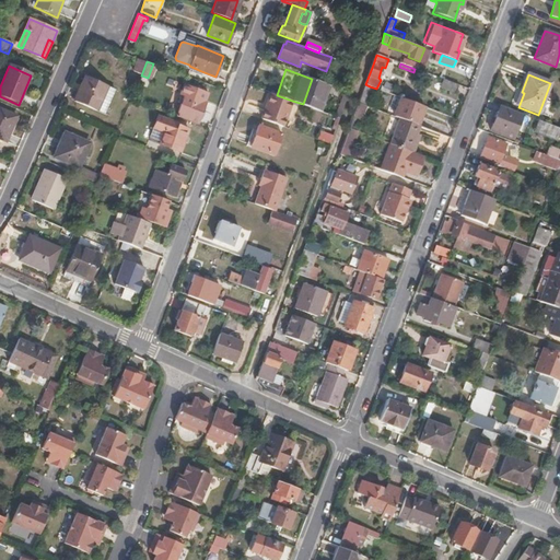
[(94,112),(106,88),(84,78),(73,102),(94,112)]
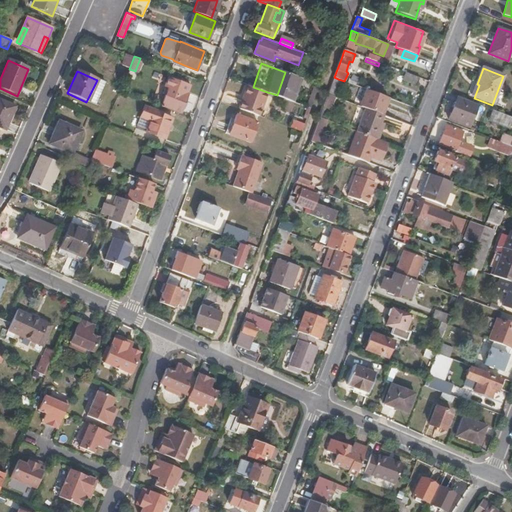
[(417,85),(420,78),(406,73),(404,80),(417,85)]
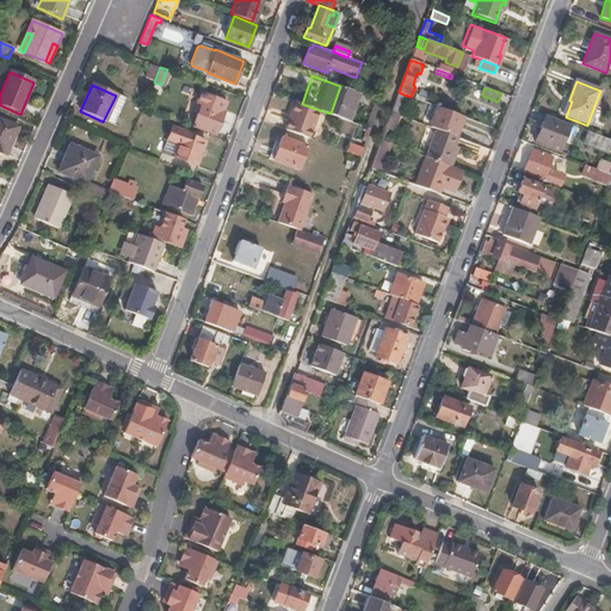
[(226,112),(223,111),(227,100),(202,91),(197,102),(202,104),(193,125),(217,134),(222,121),(223,121),(226,112)]
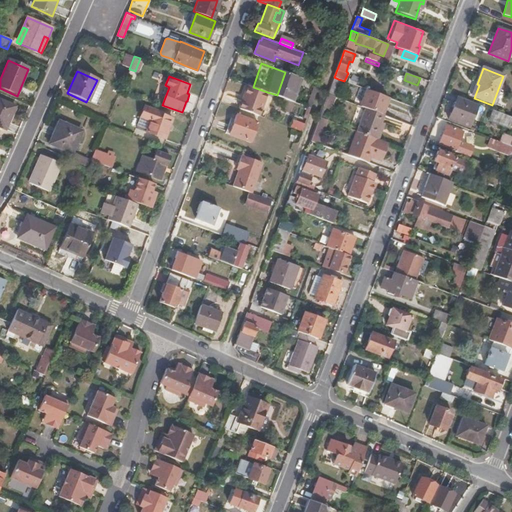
[(332,95),(338,79),(334,77),(328,93),(332,95)]
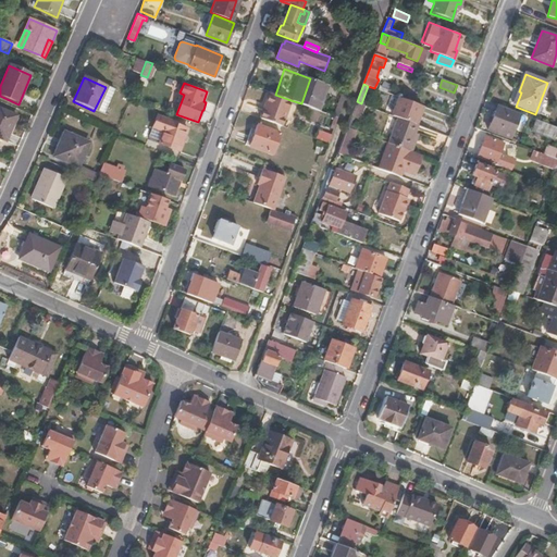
[(282,126),(291,100),(275,95),(269,93),(263,104),(265,106),(262,119),(282,126)]
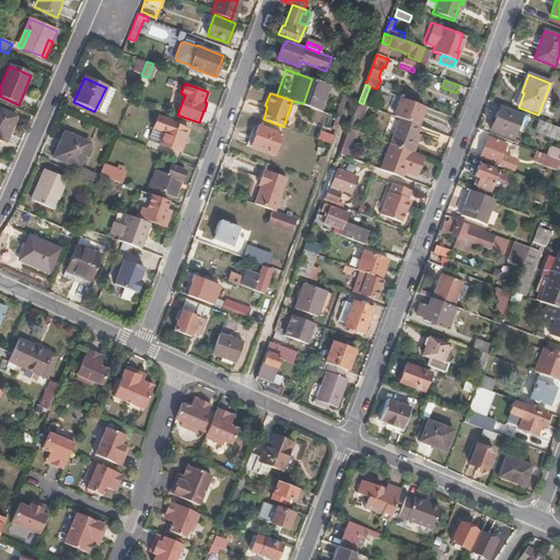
[(420,126),(427,107),(405,100),(398,117),(400,118),(420,126)]
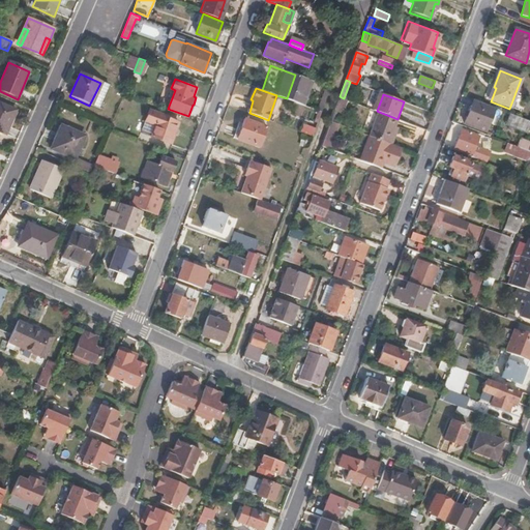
[(494,108),(473,99),(471,105),(493,113),(494,108)]
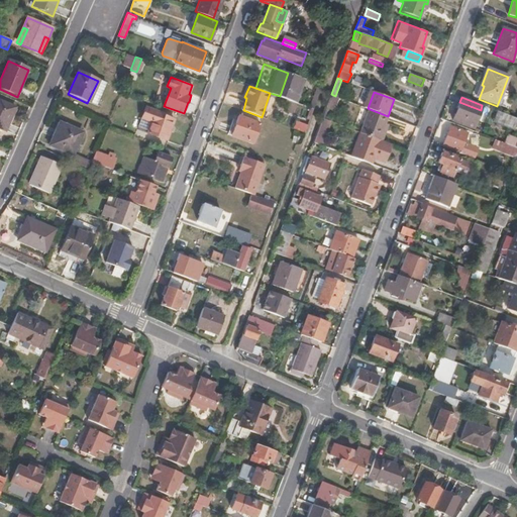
[(0,129),(5,132),(14,109),(0,102),(0,129)]
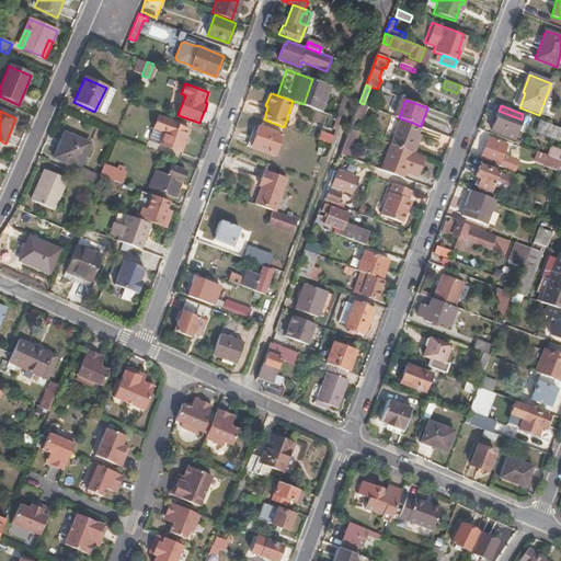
[(514,138),(522,119),(499,111),(492,130),(514,138)]
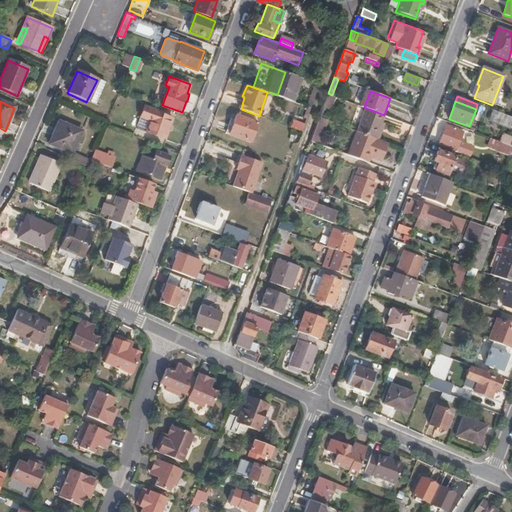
[(165,139),(173,118),(163,115),(164,113),(145,105),(137,126),(138,127),(165,139)]
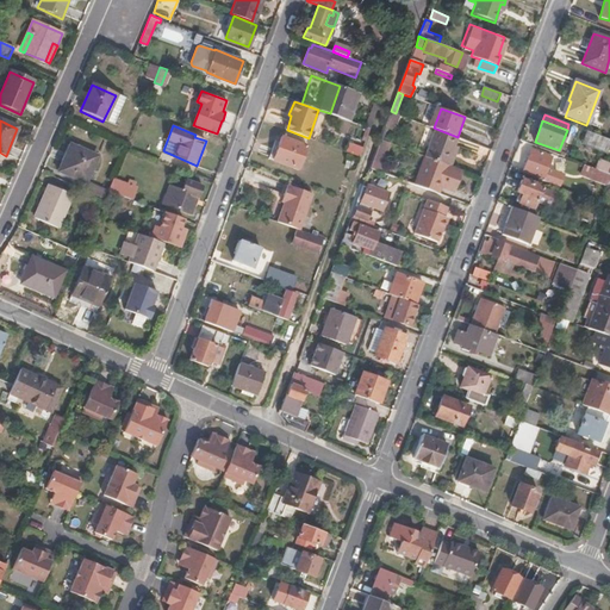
[(449,166),(459,137),(458,137),(436,129),(425,157),(449,166)]
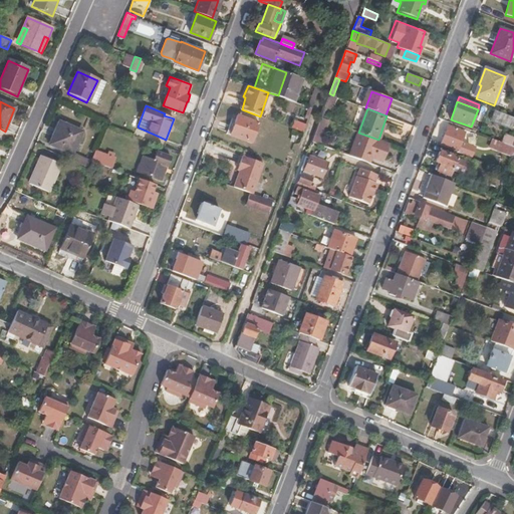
[(512,129),(513,120),(513,117),(494,110),(490,120),(512,129)]
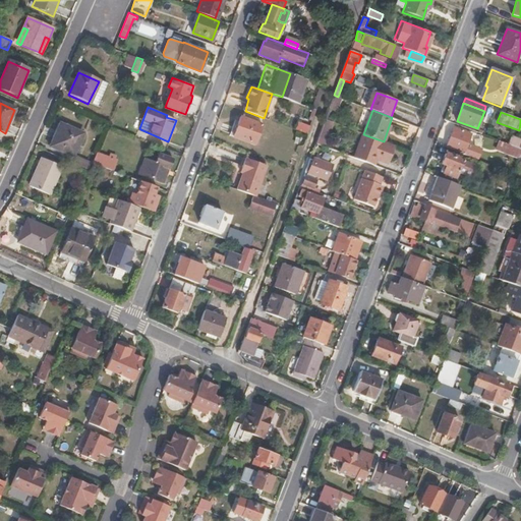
[(255,143),(263,125),(240,117),(233,135),(255,143)]
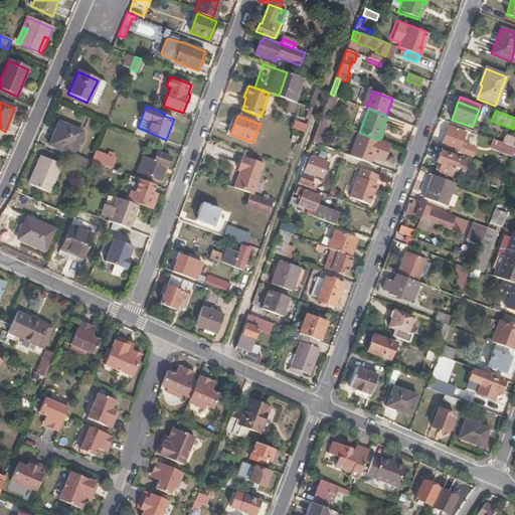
[(322,146),(331,122),(321,118),(312,142),(320,144),(322,146)]
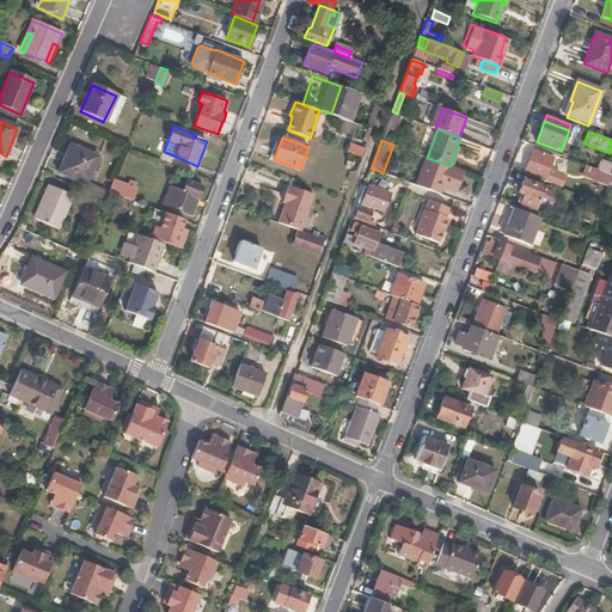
[(349,145),(348,152),(362,154),(363,147),(349,145)]
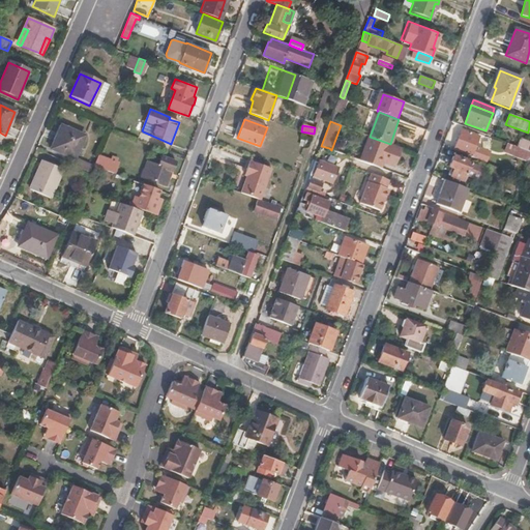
[(82,138),(59,127),(50,151),(70,159),(68,165),(90,174),(93,167),(74,158),(82,138)]
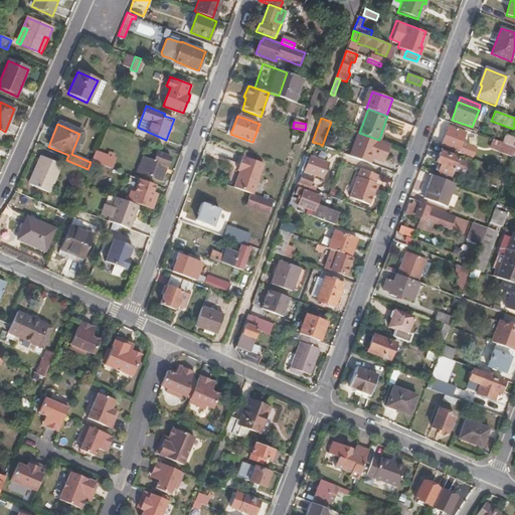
[(476,147),(462,142),(465,132),(449,126),(446,134),(445,136),(442,144),(459,150),(458,152),(465,155),(472,157),(476,147)]
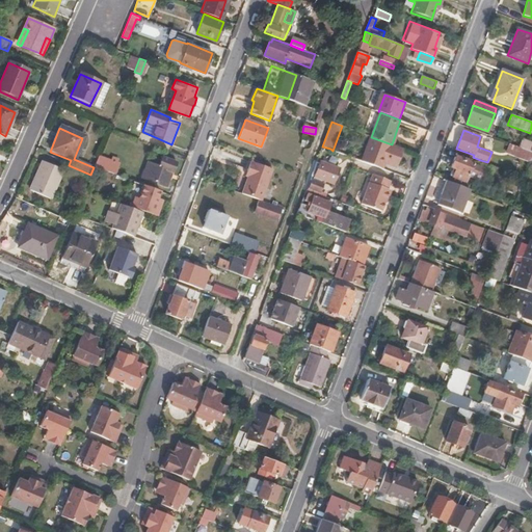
[(397,165),(403,149),(392,144),(371,137),(363,158),(383,166),(386,161),(397,165)]
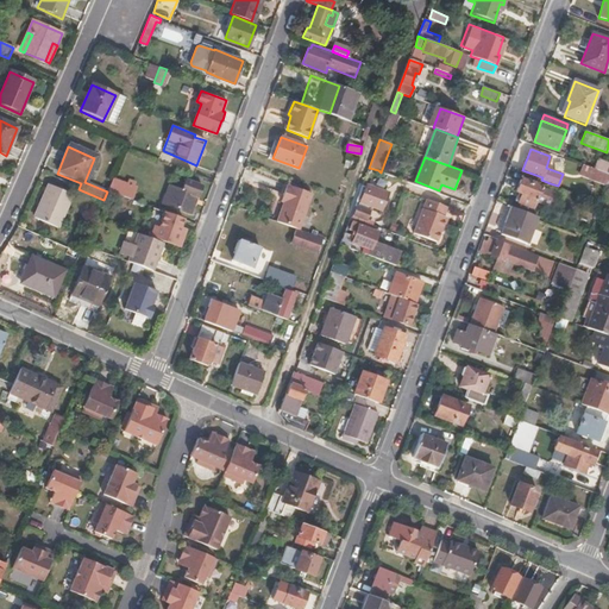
[(608,182),(608,173),(598,169),(584,164),(581,173),(608,183),(608,182)]
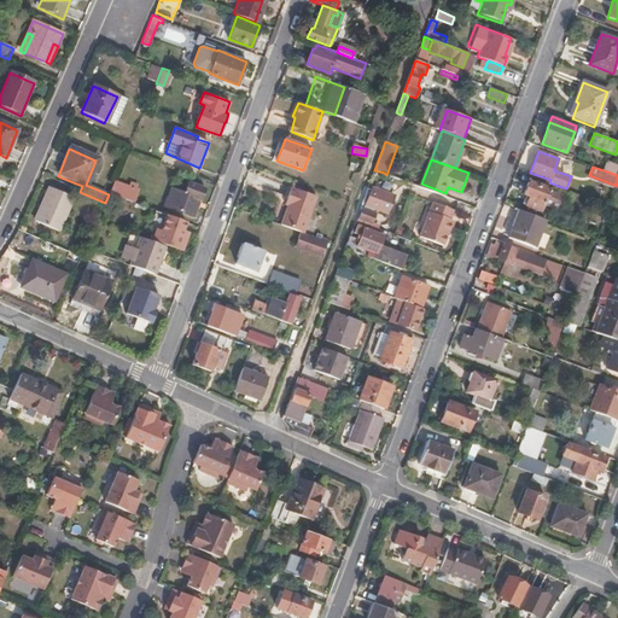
[(382,180),(384,173),(374,170),(372,176),(382,180)]
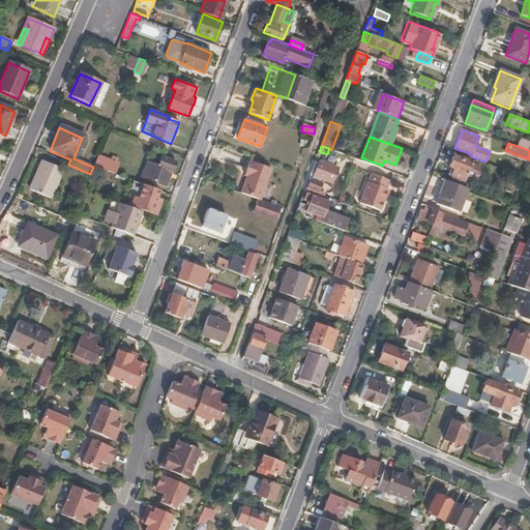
[(121,175),(125,164),(98,153),(94,165),(121,175)]
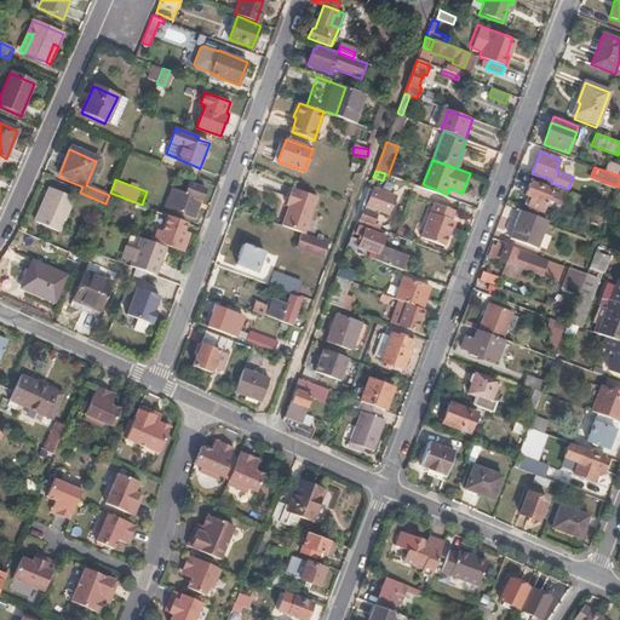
[(193,216),(199,199),(202,200),(207,189),(190,182),(187,193),(177,189),(170,207),(193,216)]
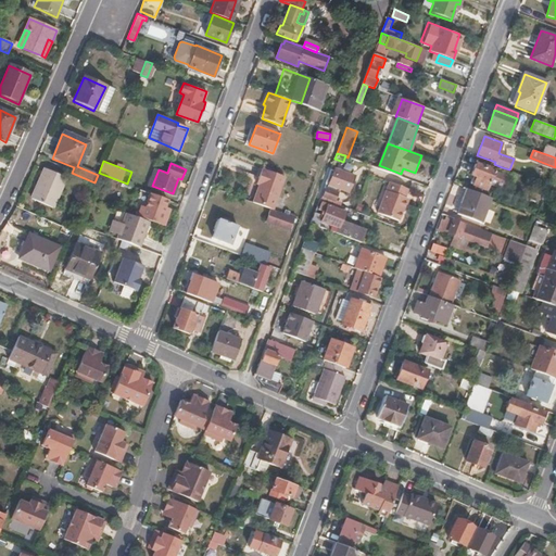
[(488,189),(494,171),(475,164),(471,173),(475,174),(471,184),(488,189)]
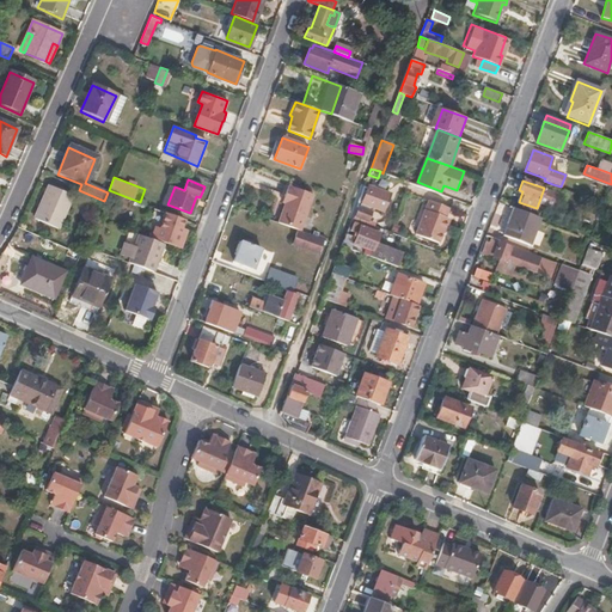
[(301,231),(314,195),(288,185),(286,196),(288,197),(286,203),(279,222),(299,230),(301,231)]
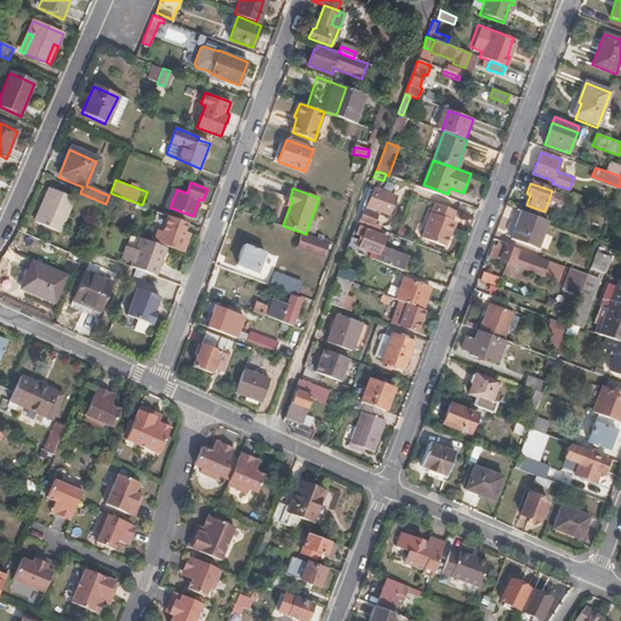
[(389,214),(397,197),(375,188),(374,191),(370,189),(362,210),(358,221),(374,227),(379,215),(375,214),(377,209),(389,214)]
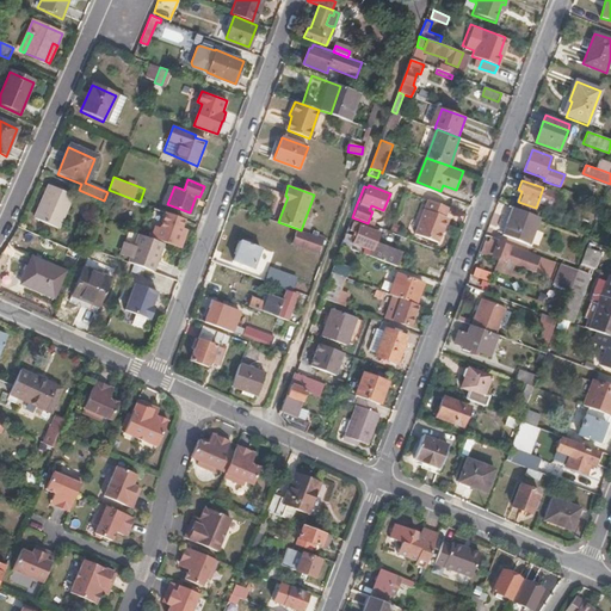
[(57,230),(72,197),(49,186),(34,220),(57,230)]
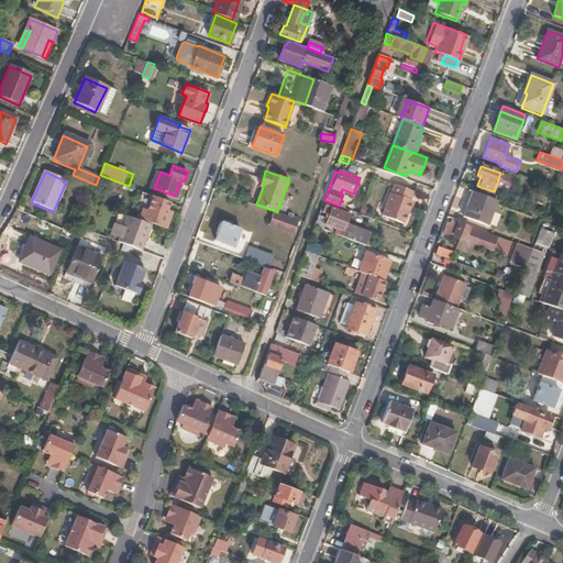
[(89,192),(92,186),(77,179),(74,186),(89,192)]
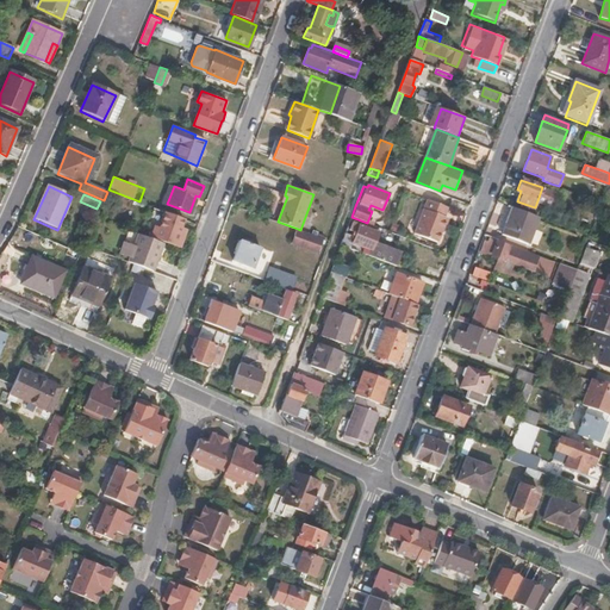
[(442,224),(446,216),(448,206),(428,199),(416,232),(439,241),(444,225),(442,224)]
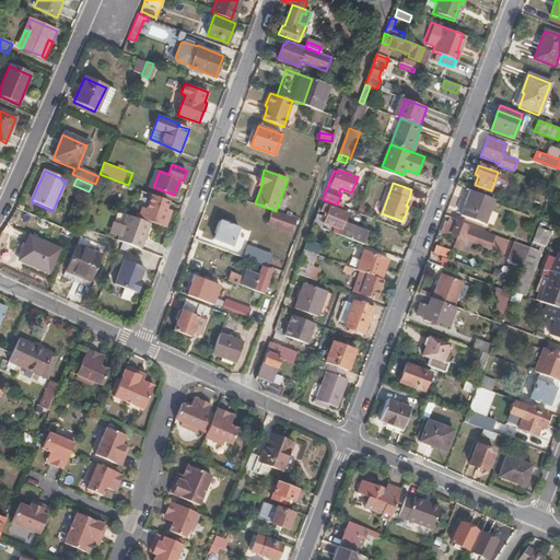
[(485,224),(493,199),(470,190),(461,216),(485,224)]
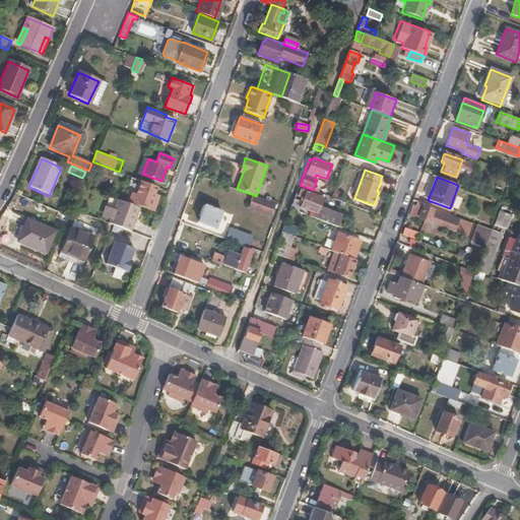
[(153,210),(159,194),(155,192),(157,187),(141,180),(136,192),(132,190),(128,200),(153,210)]
